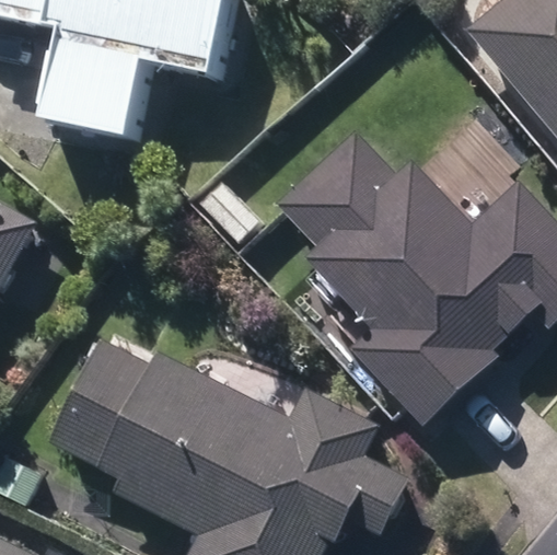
[(36,115),(127,136),(144,60),(209,74),(224,0),(0,0),(0,14),(56,26),(36,115)]
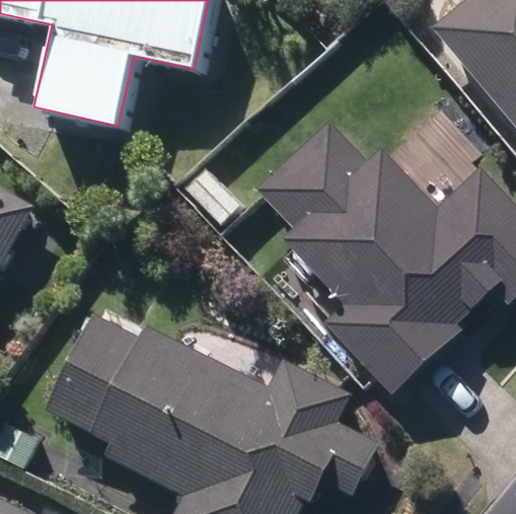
[(464,0),(432,27),(515,128),(515,0),(464,0)]
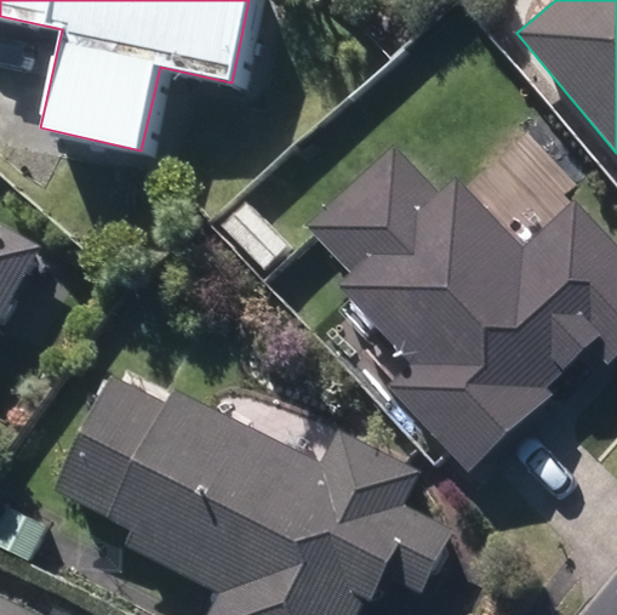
[(388,385),(467,471),(552,391),(544,383),(589,343),(606,363),(616,352),(616,245),(573,199),(521,246),(456,176),(439,193),(393,144),(304,227),(348,273),(340,282),(412,362),(388,385)]
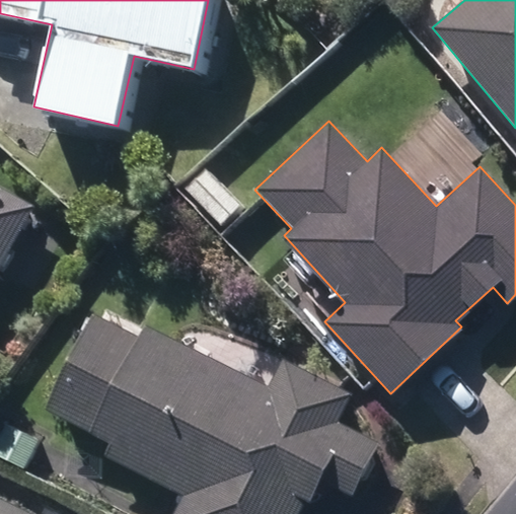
[(185,189),(221,225),(241,205),(205,168),(185,189)]
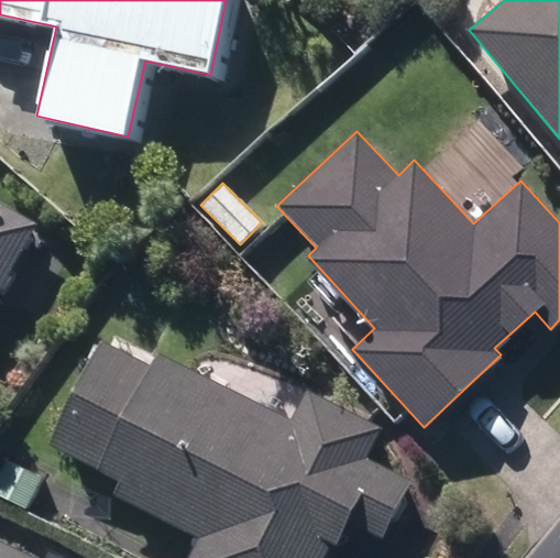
[(0,290),(36,225),(0,205),(0,290)]
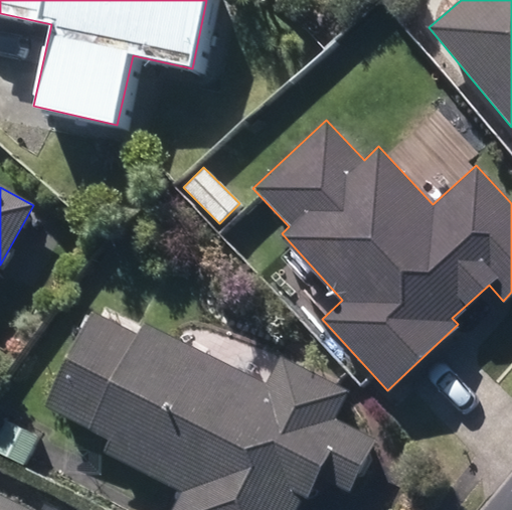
[(172,509),(296,509),(302,499),(307,500),(319,477),(347,492),(376,438),(333,414),(347,390),(282,355),(265,386),(250,380),(263,356),(224,335),(212,359),(142,322),(136,335),(93,312),(43,405),(113,442),(111,450),(184,489),(172,509)]
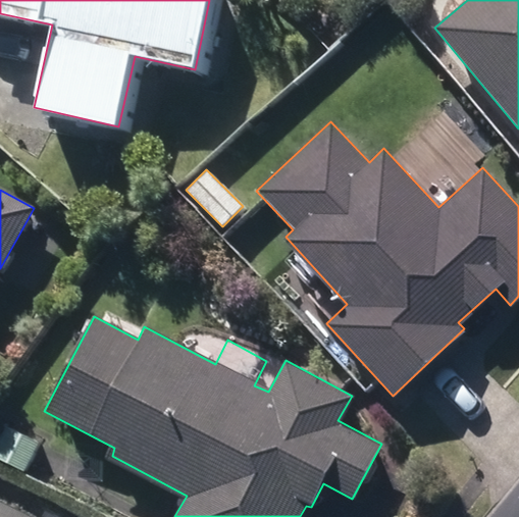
[(0,461),(21,473),(38,444),(5,426),(0,436),(0,461)]
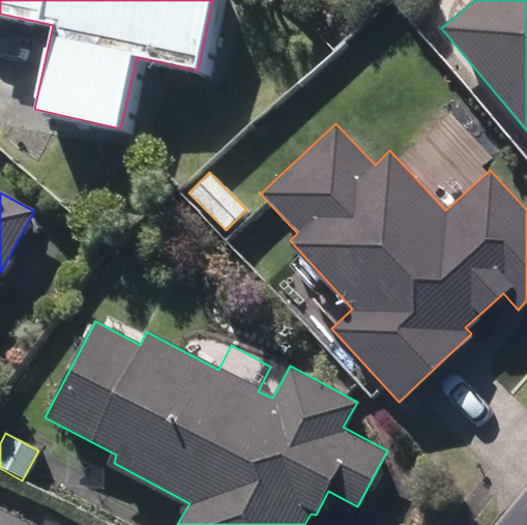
[(33,524),(0,507),(0,524),(33,524)]
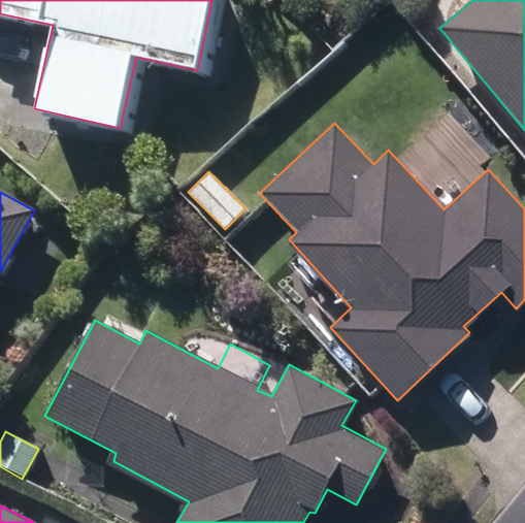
All buildings are outlined.
